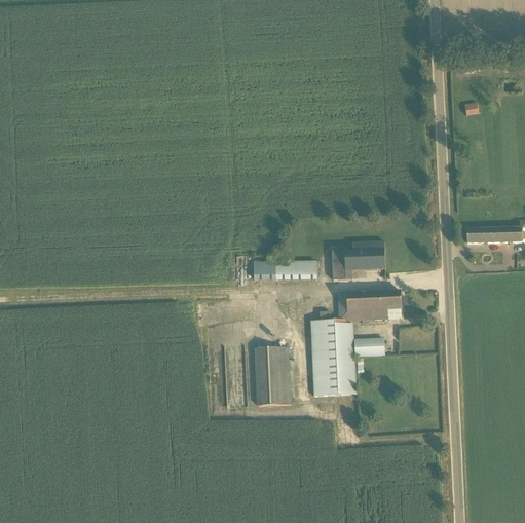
[(478,114),(477,103),(464,105),(465,116),(478,114)]
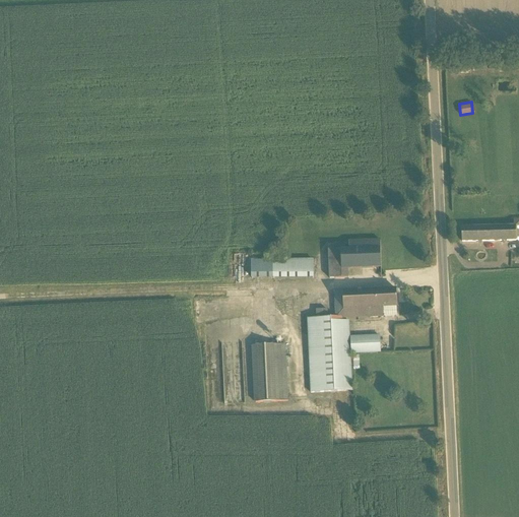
[(461,239),(518,238),(518,216),(513,216),(513,223),(461,224),(461,239)]
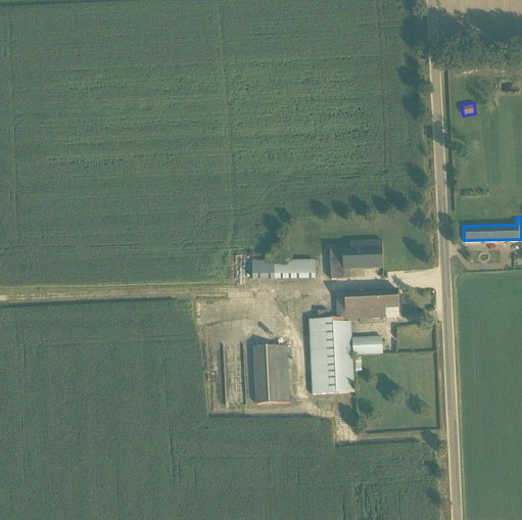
[(330,277),(348,276),(348,268),(382,267),(381,238),(349,240),(349,248),(329,248),(330,277)]
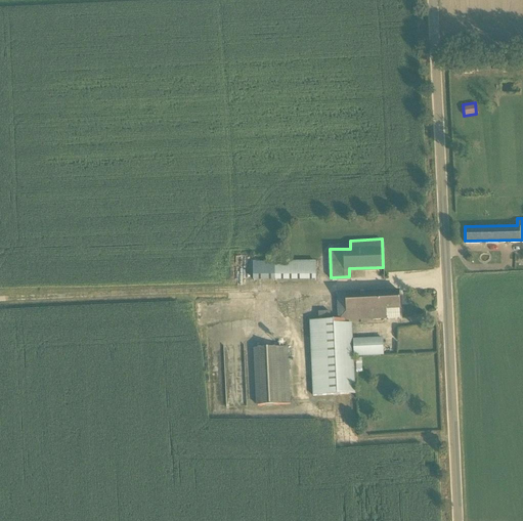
[(254,279),(274,279),(316,278),(315,259),(274,260),(254,260),(254,279)]
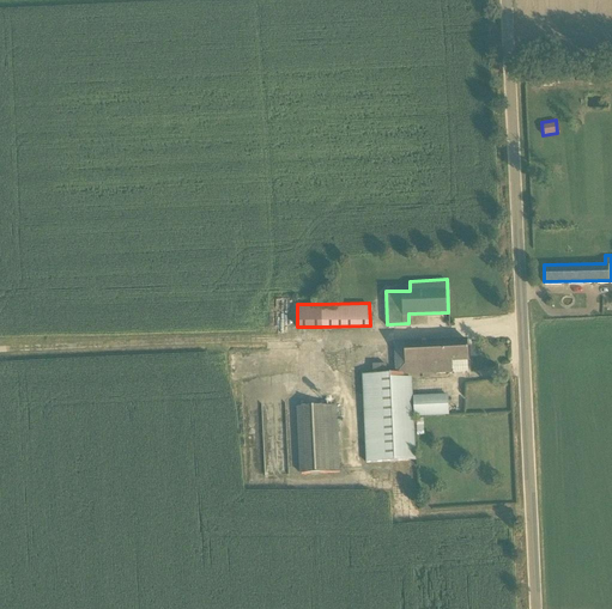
[(444,370),(452,369),(450,359),(467,358),(466,338),(404,340),(393,341),(394,371),(386,371),(386,361),(373,363),(373,372),(362,372),(365,460),(414,457),(413,413),(447,412),(446,393),(412,394),(411,375),(401,376),(401,371),(441,370),(441,371),(444,370)]
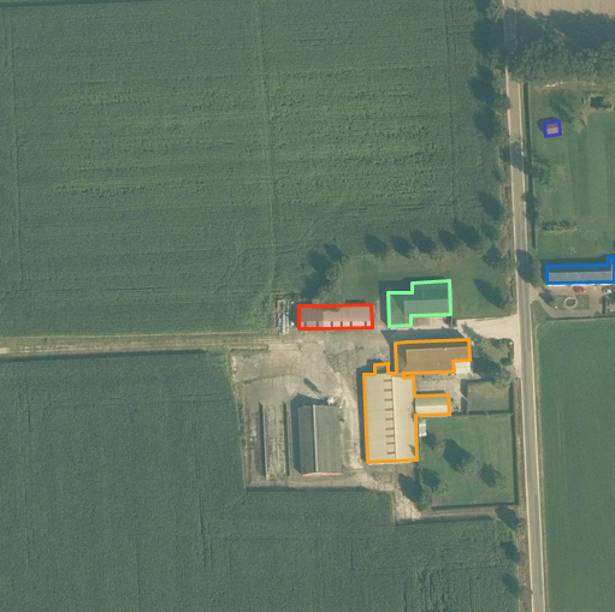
[(337,404),(297,405),(300,474),(339,471),(337,404)]
